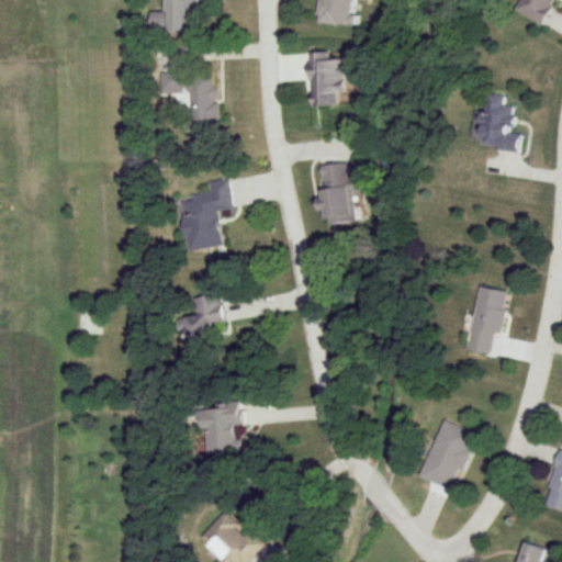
[(165,0),(166,33),(198,32),(197,0),(165,0)]
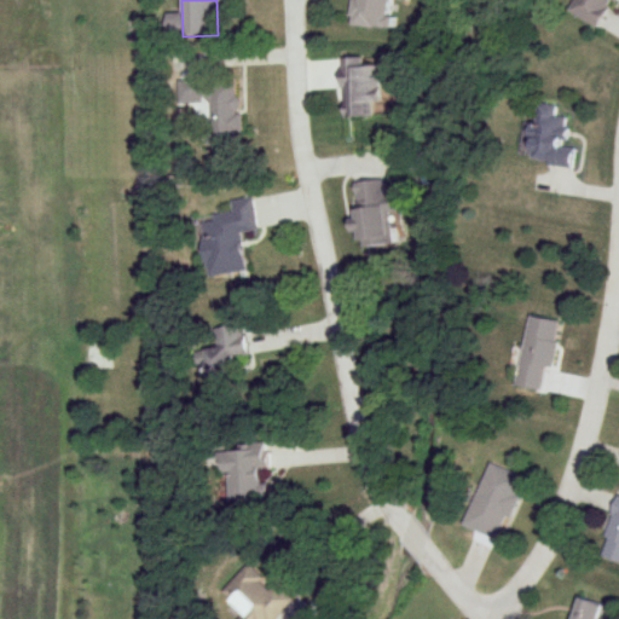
[(408,3),(408,0),(352,0),(351,28),(392,32),(394,1),(408,3)]
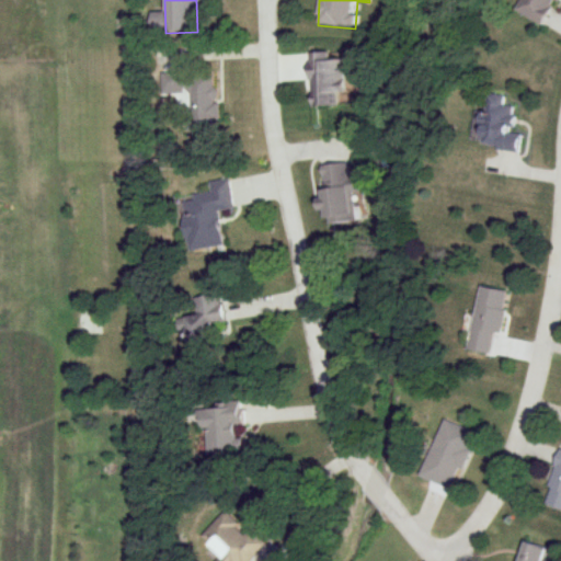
[(522,0),(516,12),(545,26),(558,0),(522,0)]
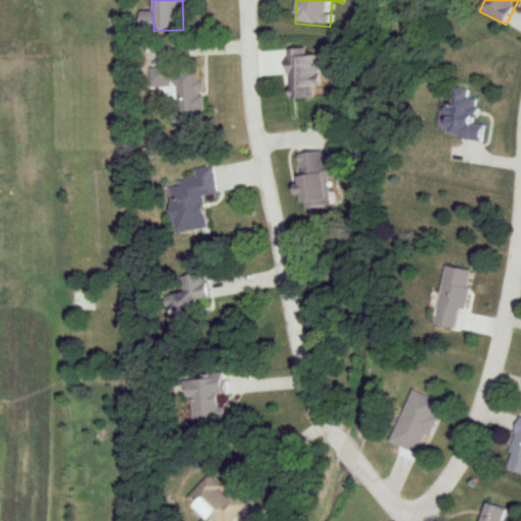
[(291,101),(317,100),(317,88),(325,88),(324,57),(308,57),(308,50),(290,50),(291,101)]
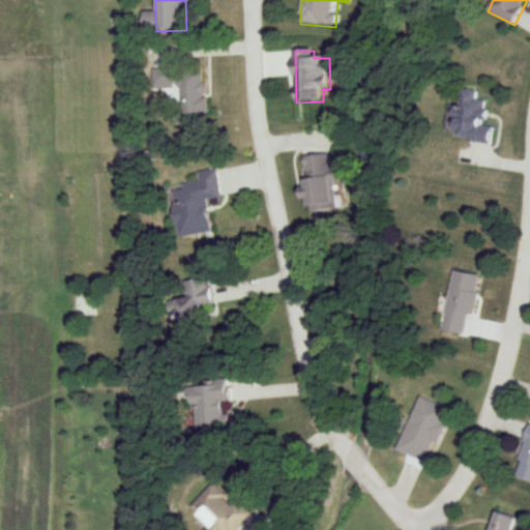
[(205,116),(204,68),(154,69),(154,91),(175,90),(176,126),(200,125),(200,116),(205,116)]
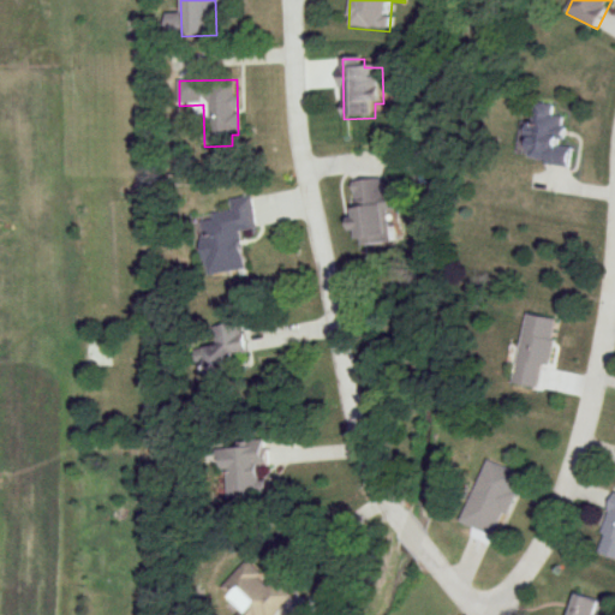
[(554,107),(532,103),(524,160),(571,167),(573,149),(561,148),(566,118),(553,117),(554,107)]
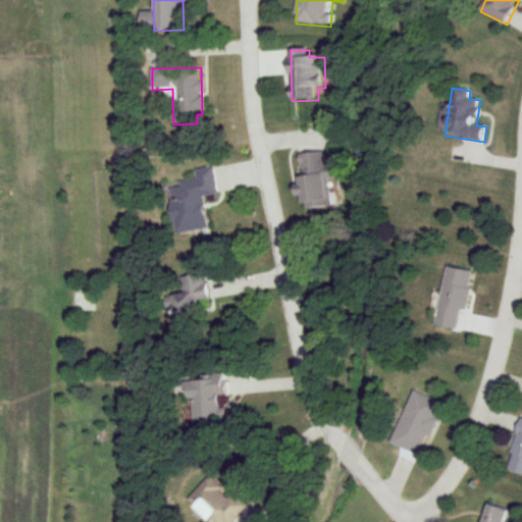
[(299,155),(302,198),(304,198),(305,210),(335,207),(333,181),(338,180),(336,165),(328,166),(327,153),(299,155)]
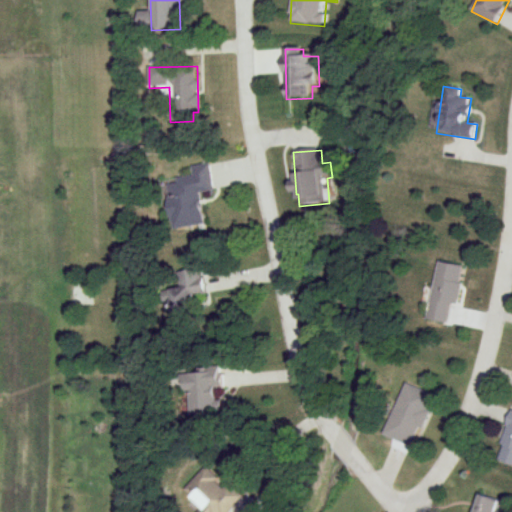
[(199,193),(213,191),(210,165),(190,167),(192,176),(168,179),(174,228),(203,225),(199,193)]
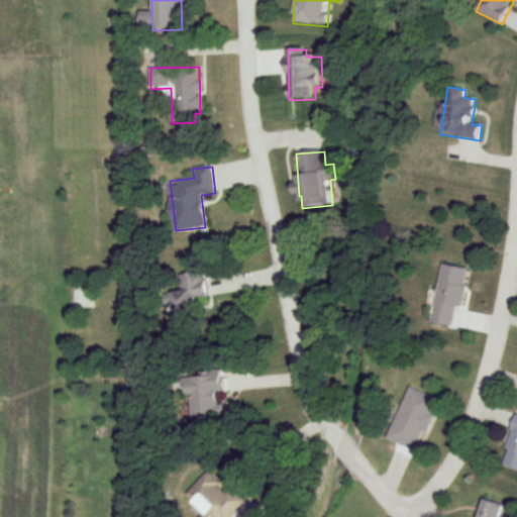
[(467,269),(442,265),(432,323),(456,327),(467,269)]
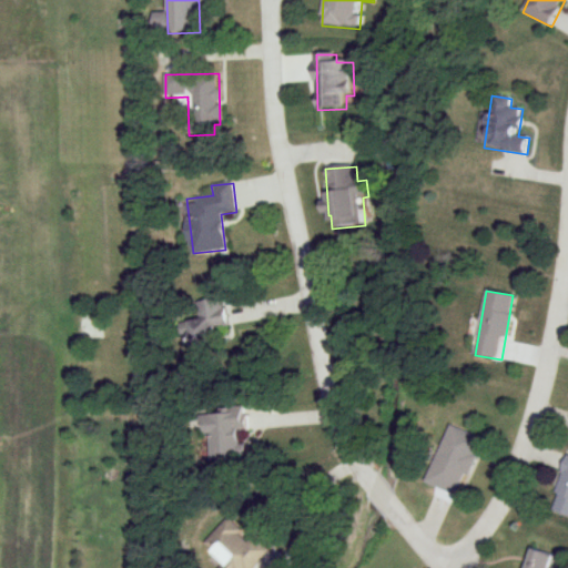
[(225,328),(224,301),(199,302),(199,321),(186,322),(188,346),(215,345),(214,328),(225,328)]
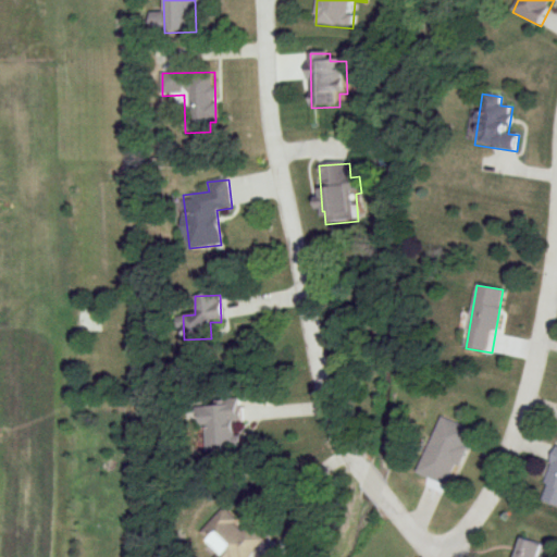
[(243,423),(242,404),(200,406),(202,454),(242,450),(242,436),(233,436),(233,424),(243,423)]
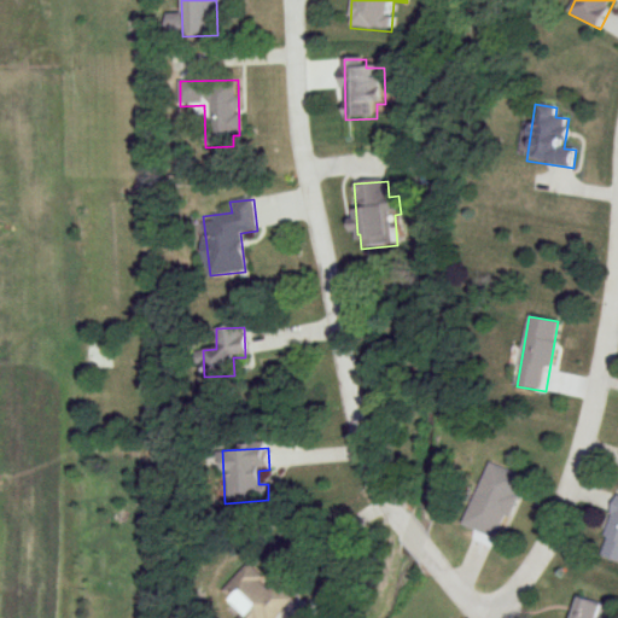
[(525,478),(490,462),(464,525),(499,540),(525,478)]
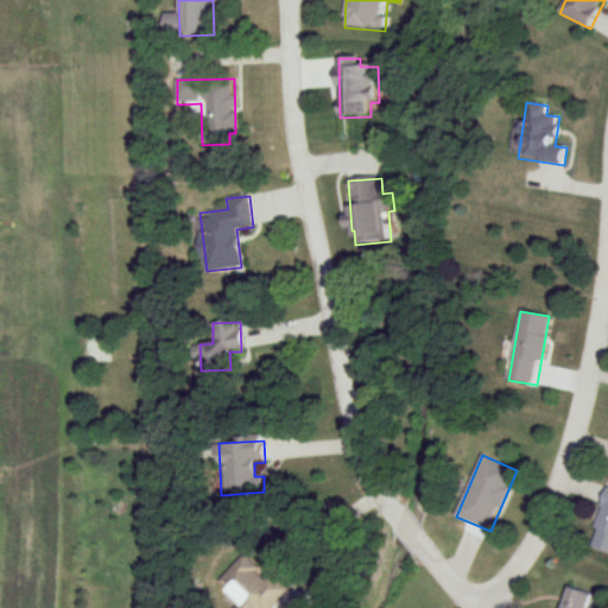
[(607,552),(607,488),(605,488),(588,548),(607,552)]
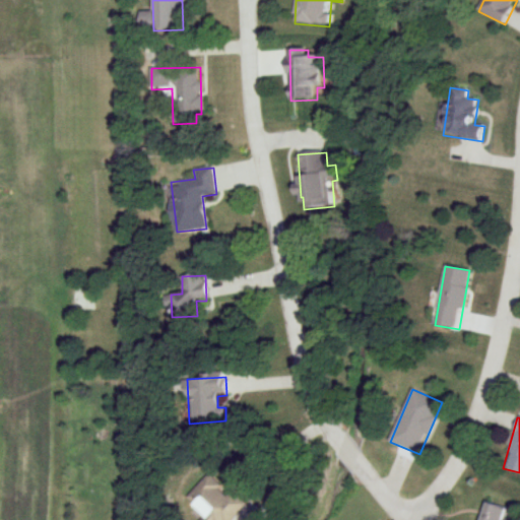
[(203,519),(241,519),(241,494),(220,494),(220,478),(192,478),(192,510),(203,510),(203,519)]
